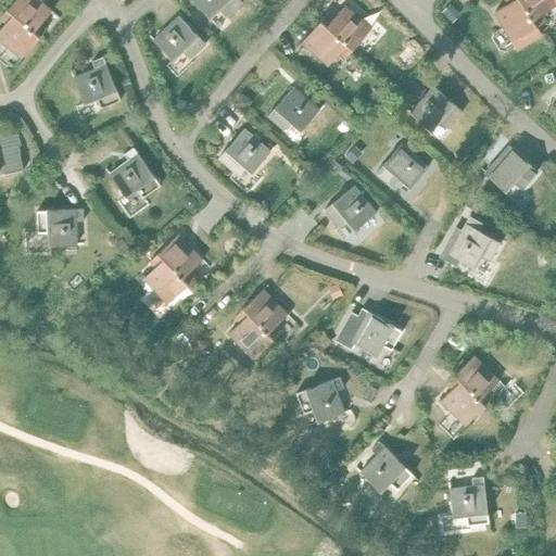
[(39,0),(14,0),(7,9),(39,37),(47,28),(41,23),(52,11),(39,0)]
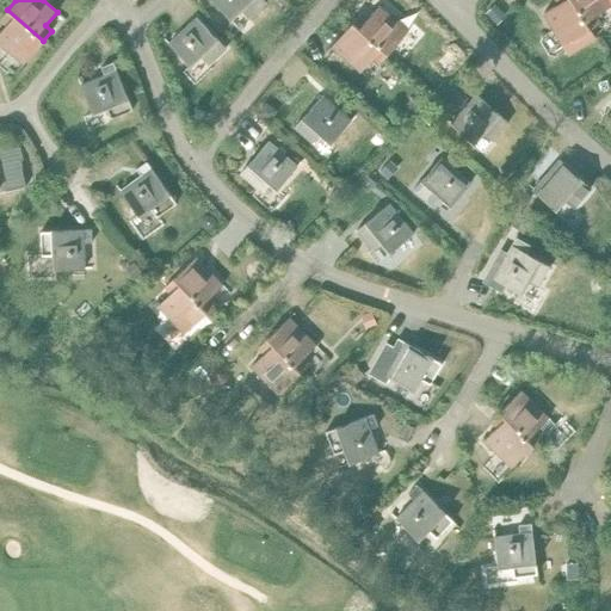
[(264,0),(211,0),(230,20),(241,11),(248,19),(266,2),(264,0)]
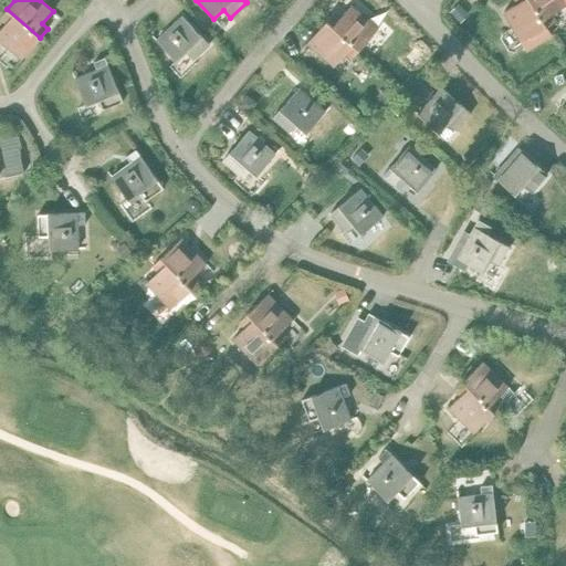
[(546,28),(528,0),(514,0),(517,3),(503,12),(527,50),(551,34),(546,28)]
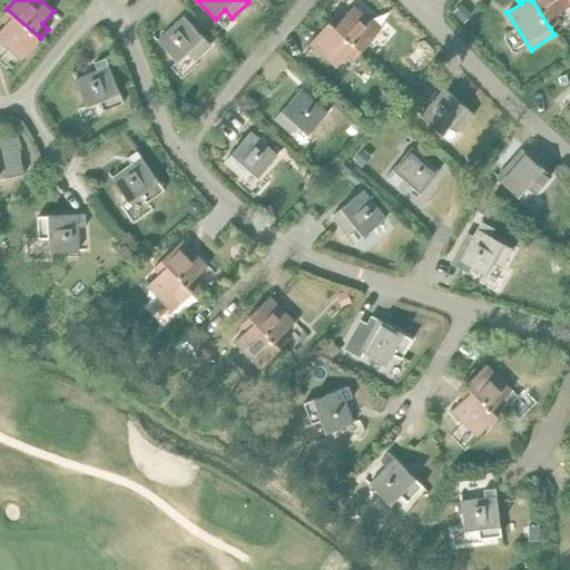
[(569,0),(532,0),(550,28),(560,21),(556,15),(569,6),(569,5),(569,0)]
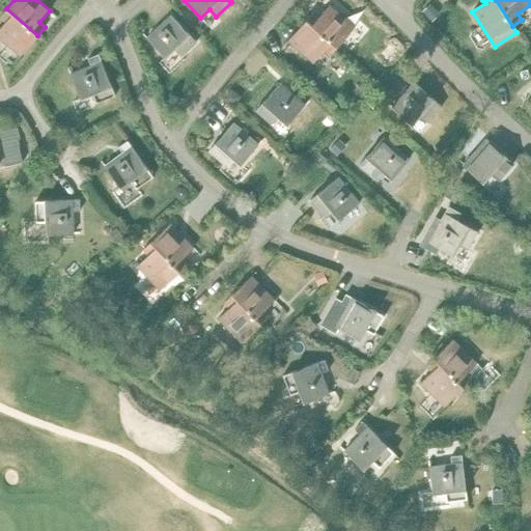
[(434,4),(422,12),(427,20),(440,11),(438,7),(437,8),(434,4)]
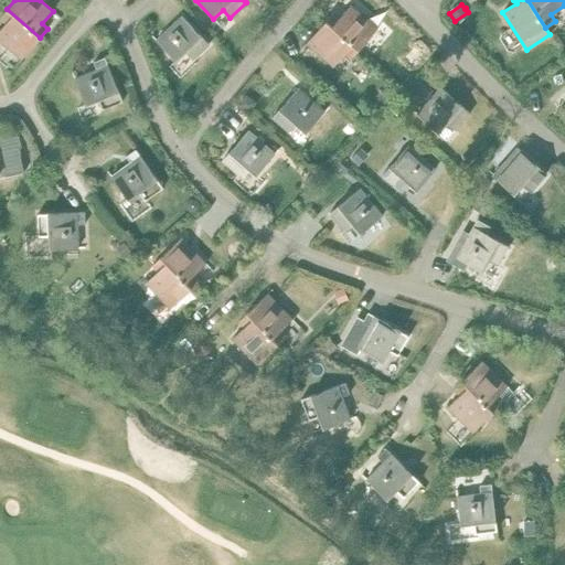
[(333,12),(326,21),(358,51),(377,29),(350,6),(339,18),(333,12)]
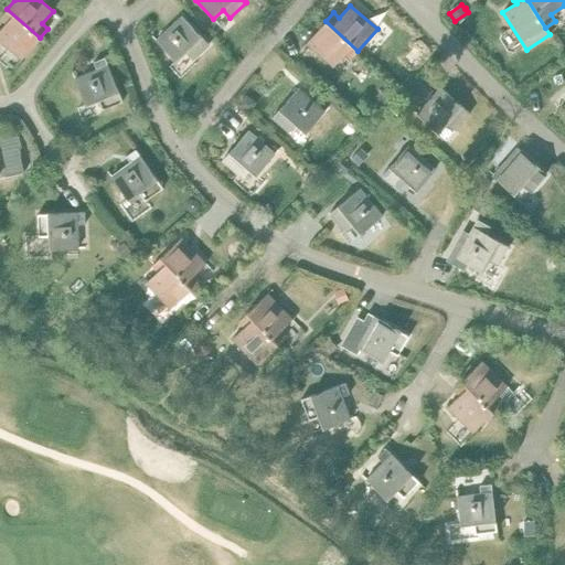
[(40,38),(7,9),(0,17),(0,18),(6,23),(0,29),(0,40),(22,60),(40,38)]
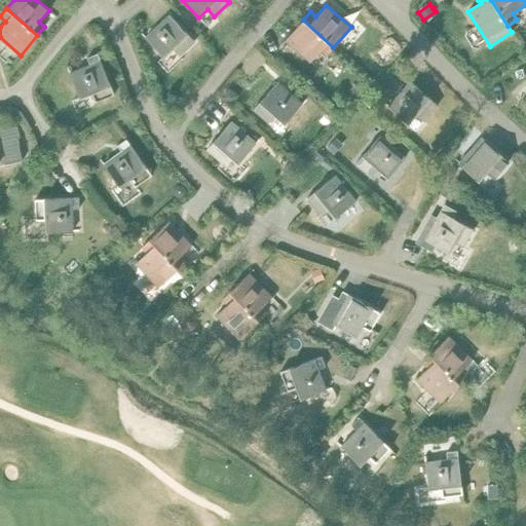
[(170,14),(145,38),(163,58),(173,48),(179,55),(194,41),(170,14)]
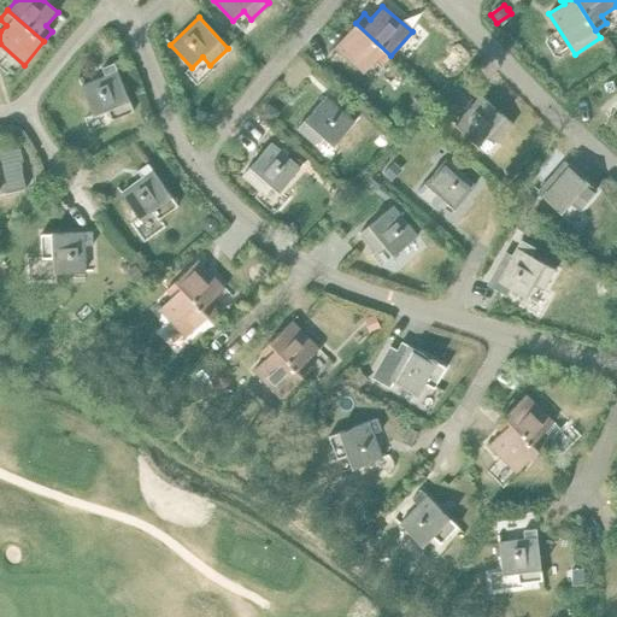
[(391,56),(356,23),(335,47),(364,72),(376,59),(382,65),(391,56)]
